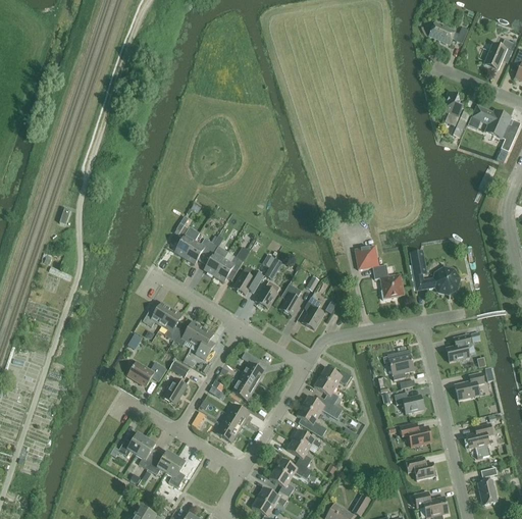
[(462,43),(468,29),(462,26),(459,33),(455,31),(455,30),(434,21),(428,35),(449,44),(452,37),(456,39),(456,40),(462,43)]
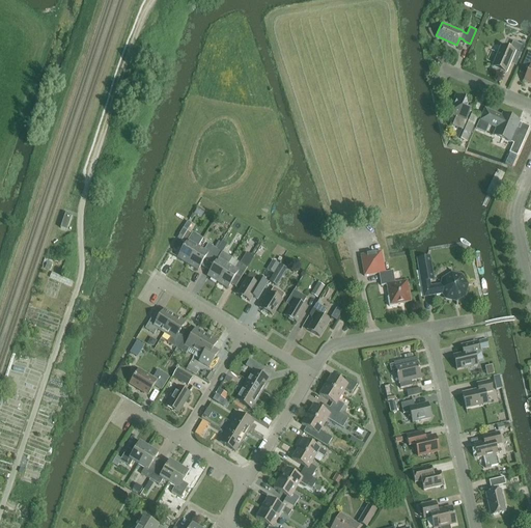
[(502,44),(493,64),(505,70),(509,60),(512,54),(519,56),(524,44),(512,38),(509,47),(502,44)]
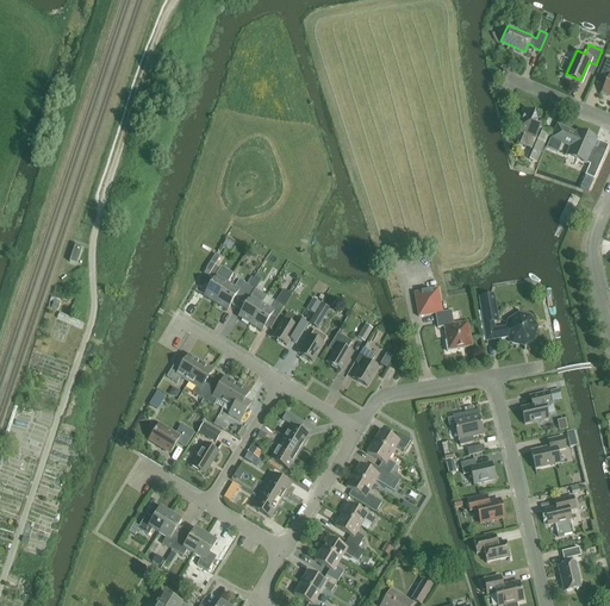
[(541,126),(542,125),(535,123),(537,118),(533,116),(536,110),(535,110),(535,111),(524,106),(518,122),(517,122),(516,126),(523,130),(526,131),(521,141),(530,145),(530,147),(531,147),(540,126),(541,126)]
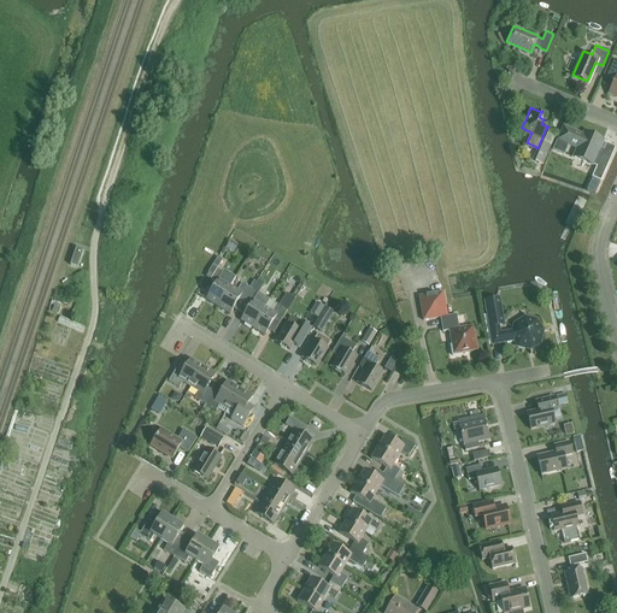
[(563,124),(553,147),(563,151),(568,141),(579,145),(574,154),(597,164),(592,175),(600,178),(609,158),(600,154),(601,151),(600,147),(598,147),(601,140),(603,137),(585,129),(583,133),(573,128),(563,124)]
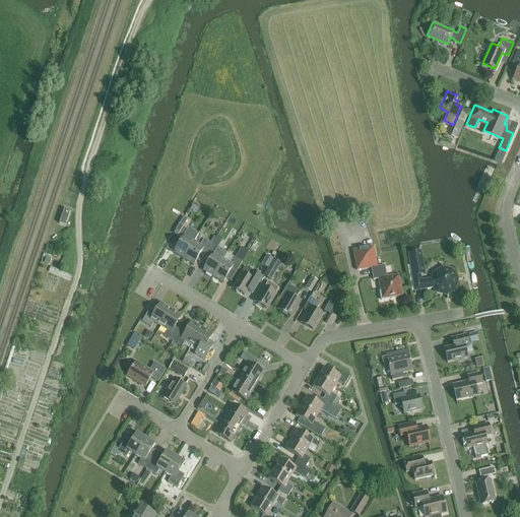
[(461,111),(458,120),(457,120),(452,133),(458,136),(463,123),(467,114),(461,111)]
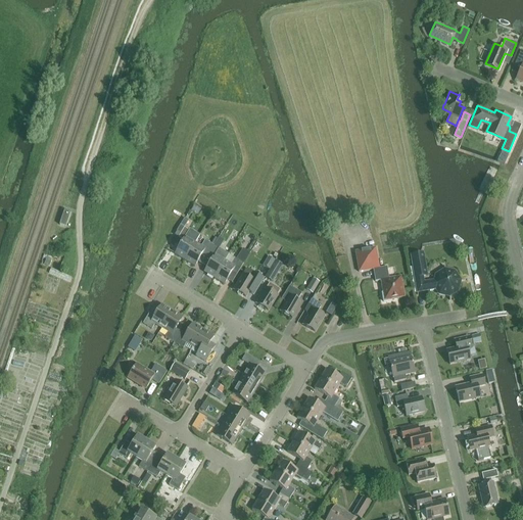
[(70,209),(64,207),(59,222),(62,223),(65,224),(70,209)]
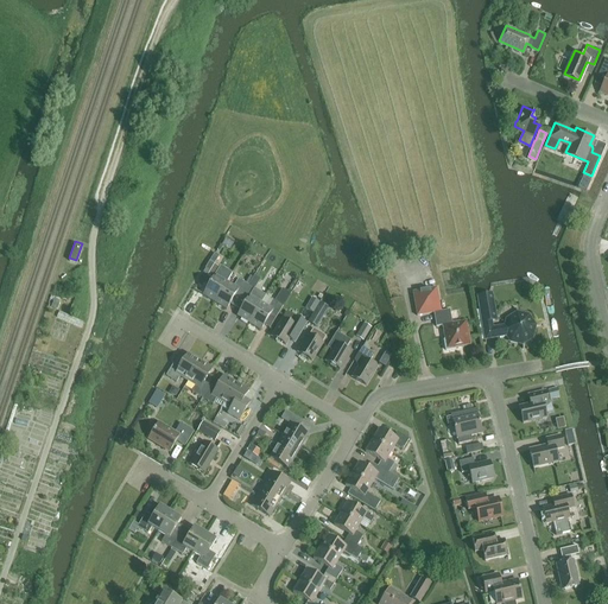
[(215,250),(210,258),(214,261),(220,253),(215,250)]
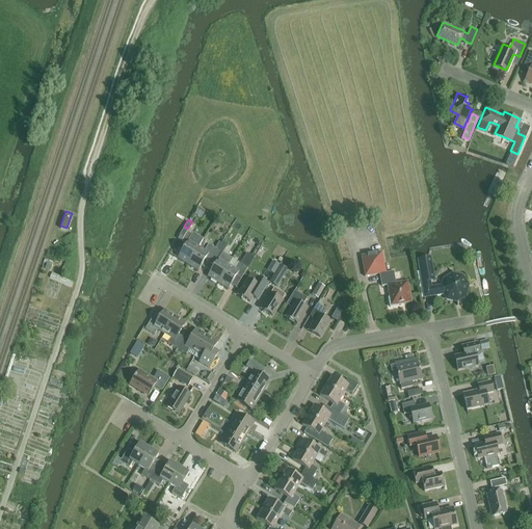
[(186,241),(178,256),(188,262),(198,244),(203,237),(192,230),(192,232),(187,229),(183,227),(180,233),(184,235),(181,238),(186,241)]
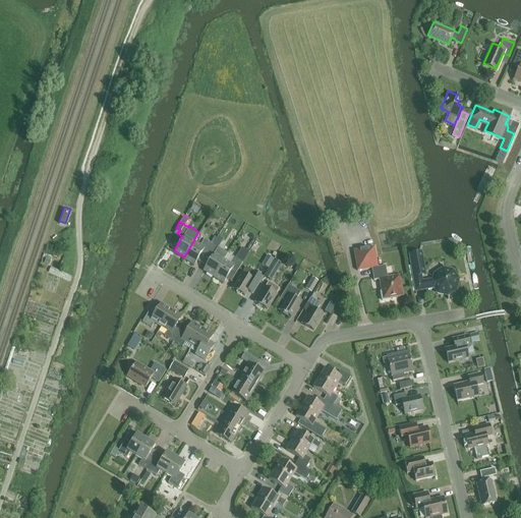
[(219,232),(213,239),(218,244),(224,237),(219,232)]
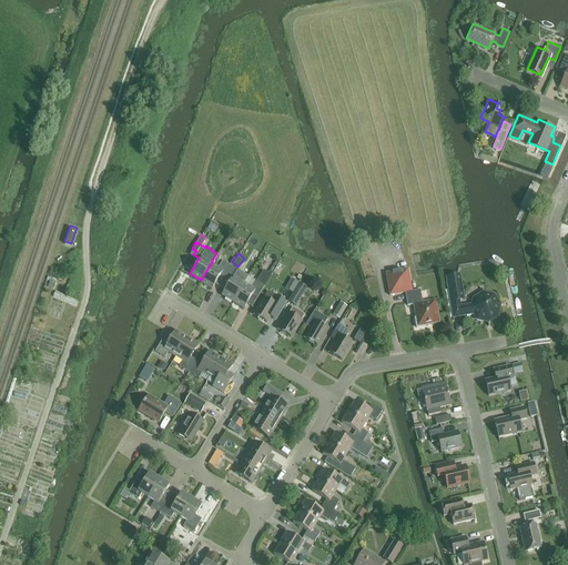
[(212,261),(201,280),(212,286),(220,273),(224,276),(231,266),(232,263),(231,262),(223,258),(219,264),(212,261)]
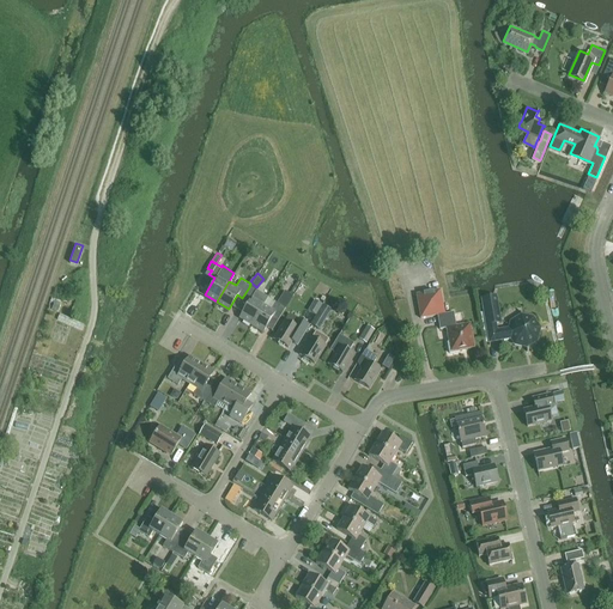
[(298,279),(295,291),(304,294),(308,281),(298,279)]
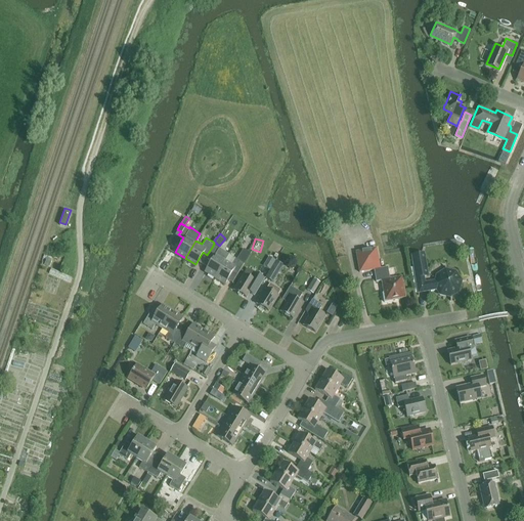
[(212,257),(205,269),(213,274),(215,275),(225,258),(229,252),(223,249),(219,246),(214,243),(213,246),(207,255),(212,257)]
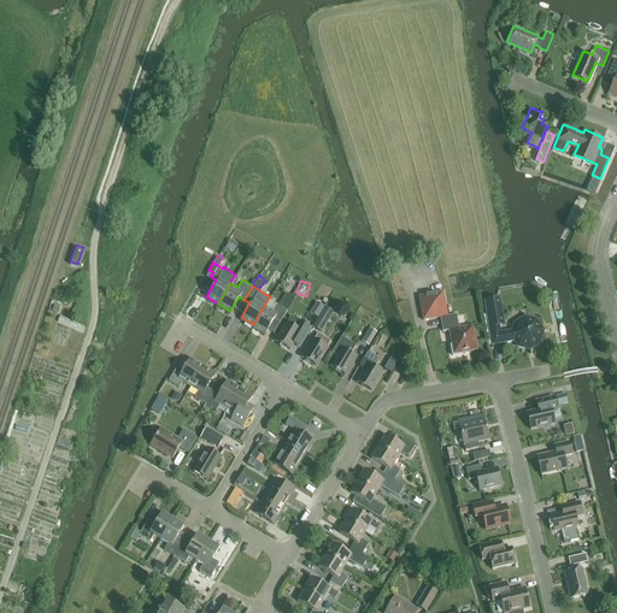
[(457,311),(447,313),(444,289),(419,293),(423,317),(440,314),(442,329),(450,328),(452,342),(451,342),(452,353),(463,351),(463,349),(477,347),(472,323),(459,325),(457,311)]
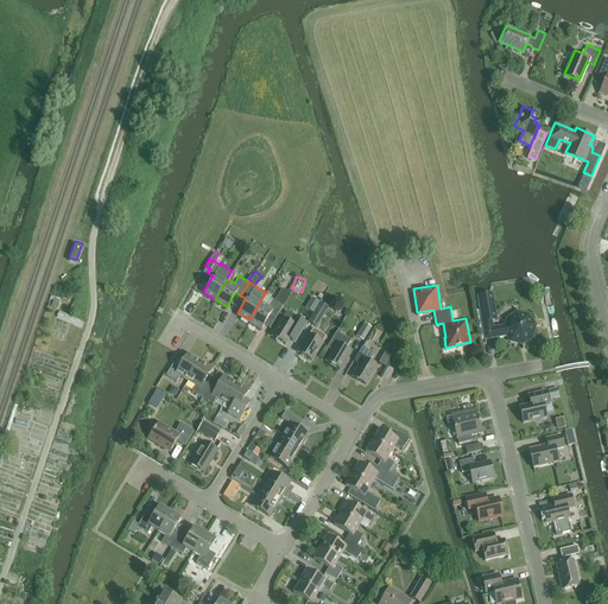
[(261,299),(249,319),(255,323),(261,326),(264,322),(267,317),(270,312),(276,316),(279,310),(283,303),(286,297),(291,290),(283,286),(279,292),(276,298),(272,297),(268,304),(265,302),(261,299)]
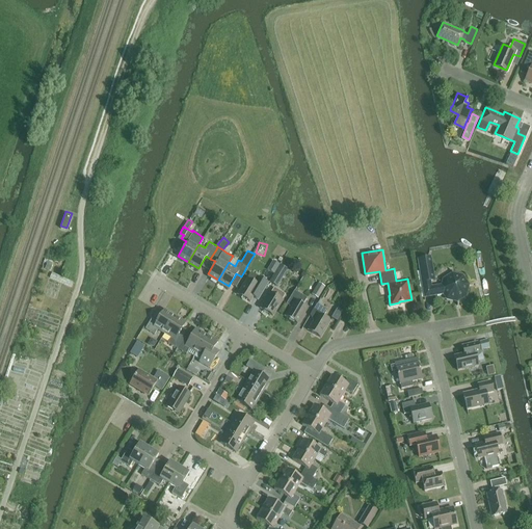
[(428,255),(418,257),(424,295),(444,292),(447,295),(457,298),(466,292),(468,283),(462,274),(452,272),(444,276),(443,282),(431,284),(430,279),(431,273),(428,255)]
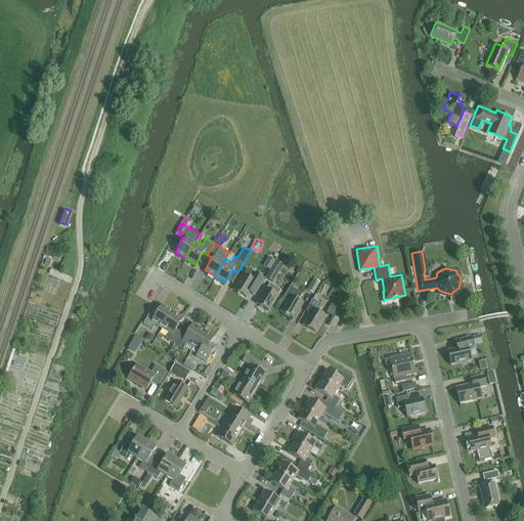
[(266,274),(273,278),(282,263),(275,259),(266,274)]
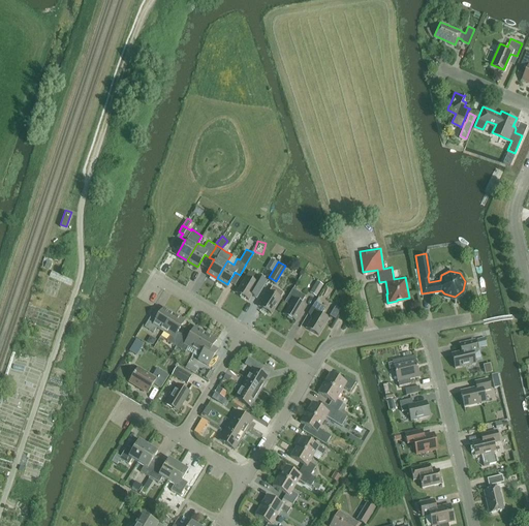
[(249,269),(237,290),(249,298),(251,292),(256,296),(260,289),(267,279),(249,269)]
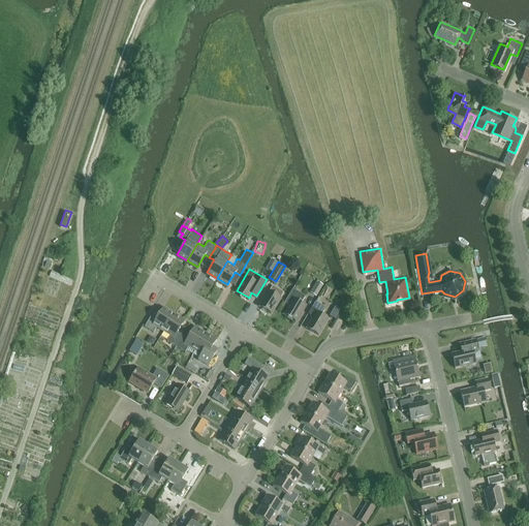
[(63,278),(71,282),(73,278),(65,273),(63,278)]
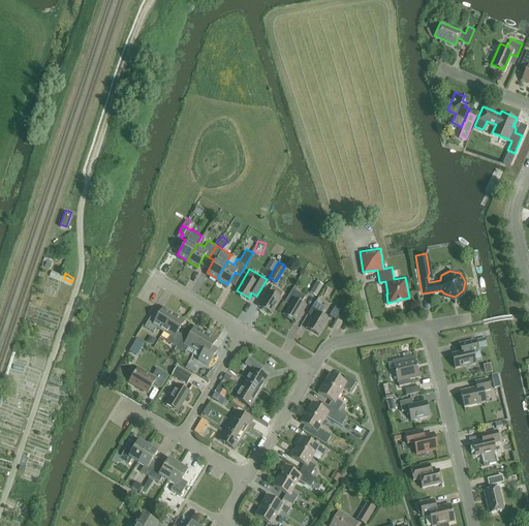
[(316,294),(322,282),(316,279),(310,290),(316,294)]
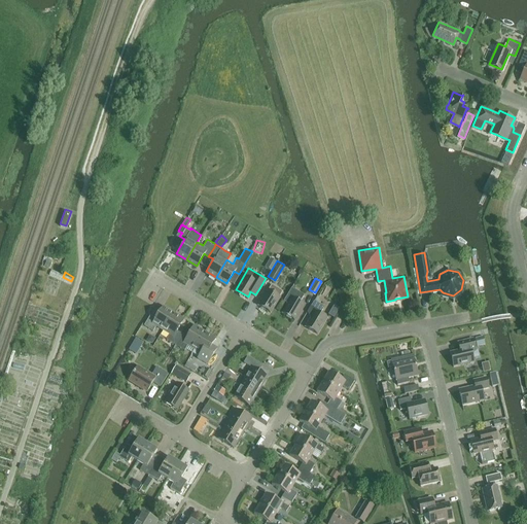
[(271,283),(269,288),(268,287),(258,303),(271,311),(280,295),(279,294),(282,289),(271,283)]
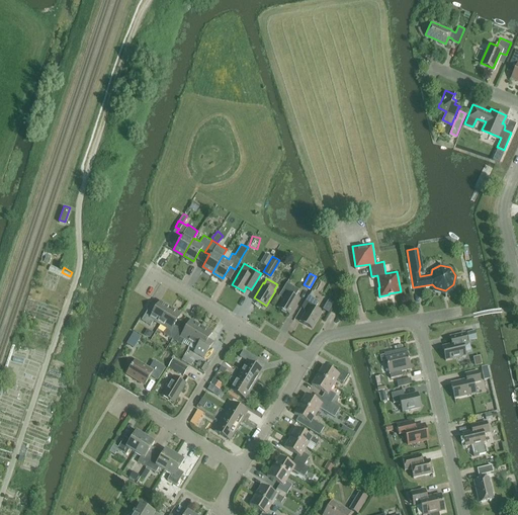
[(283,296),(277,306),(289,313),(298,297),(294,294),(298,288),(286,280),(278,293),(283,296)]
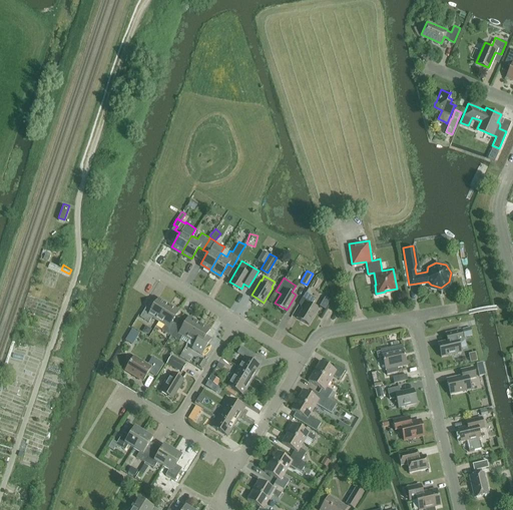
[(318,308),(311,304),(315,297),(305,291),(299,301),(303,308),(297,316),(309,323),(318,308)]
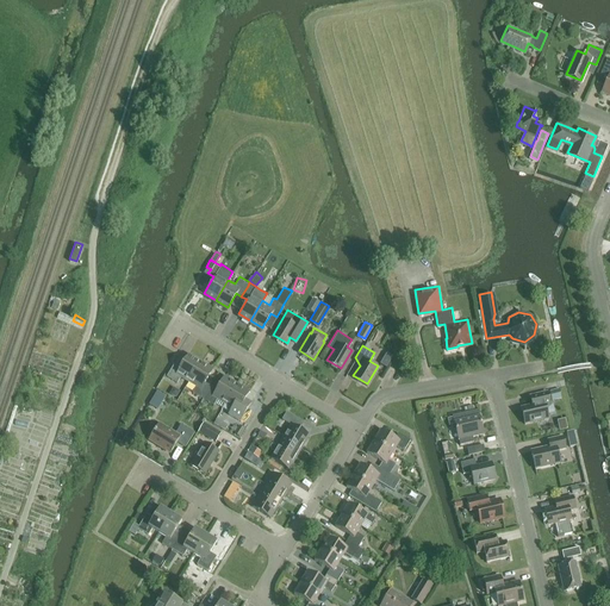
[(386,350),(380,361),(386,364),(392,354),(386,350)]
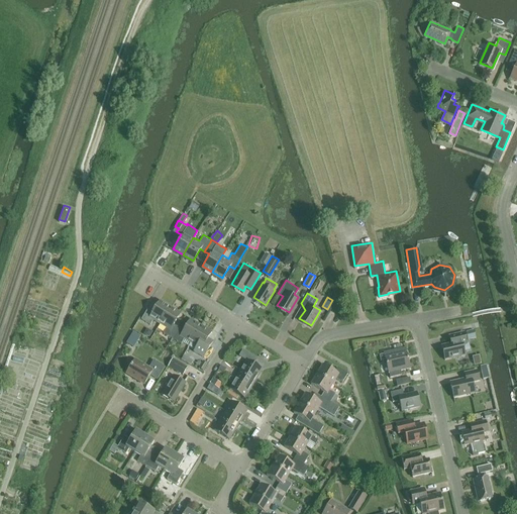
[(160,321),(170,304),(160,298),(152,309),(147,306),(141,317),(150,322),(153,318),(160,321)]
